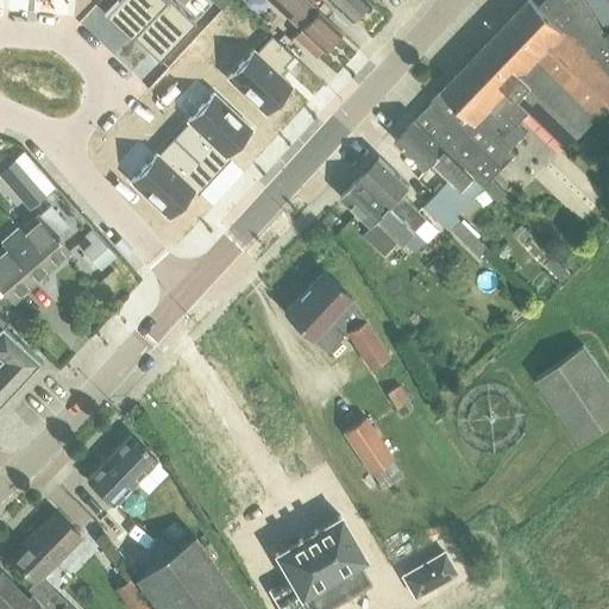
[(112,6),(107,10),(112,13),(117,19),(114,22),(118,25),(121,29),(131,37),(165,0),(115,0),(111,5),(112,6)]
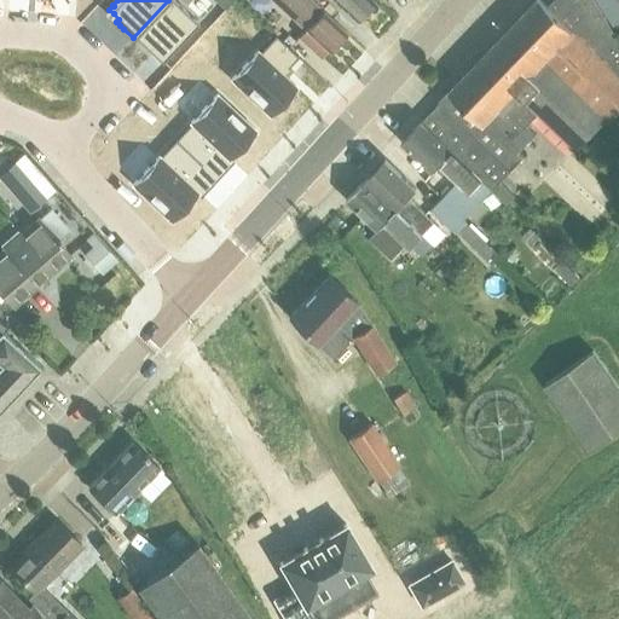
[(175,0),(168,0),(133,38),(133,39),(136,35),(154,52),(154,53),(162,61),(177,45),(198,22),(175,0)]
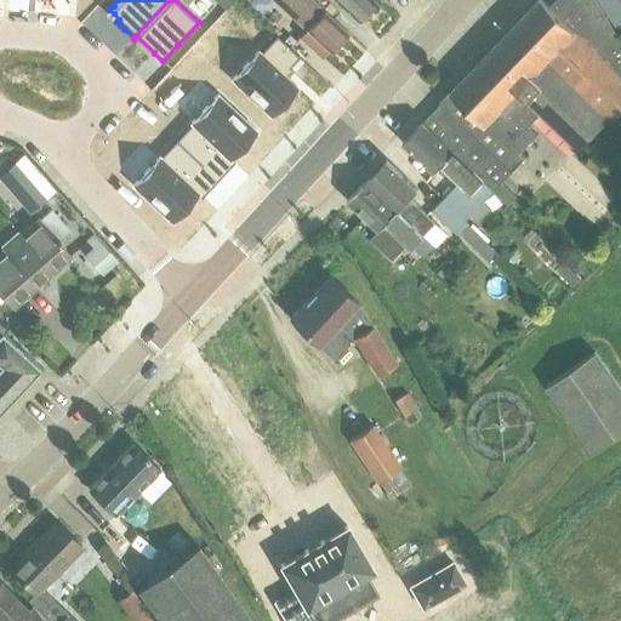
[(328,50),(330,51),(347,33),(312,0),(278,0),(288,9),(285,11),(307,30),(300,38),(322,57),(328,50)]
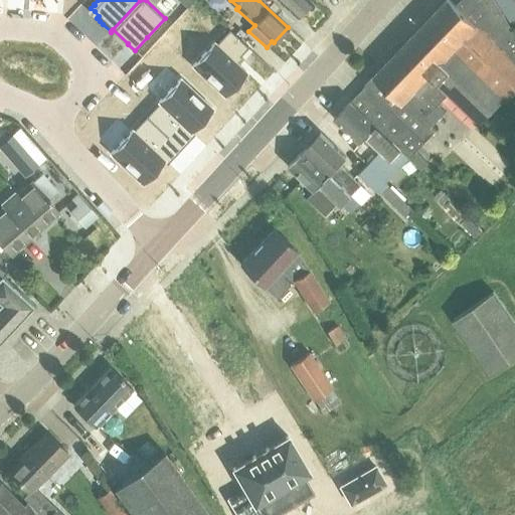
[(278,0),(297,17),(297,18),(298,17),(312,2),(310,0),(278,0)]
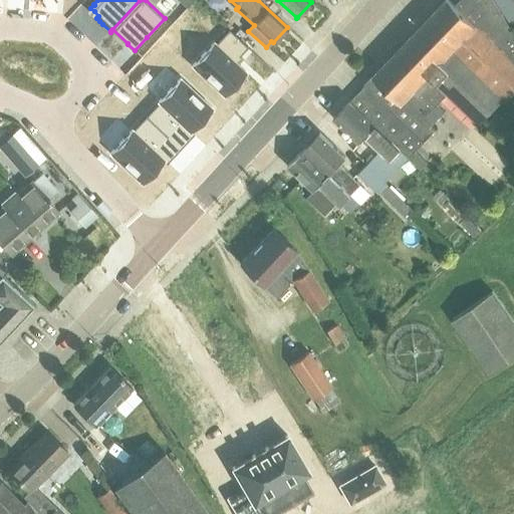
[(363,90),(353,101),(410,158),(422,169),(429,162),(417,151),(426,141),(434,133),(429,127),(445,110),(438,103),(447,93),(479,124),(503,98),(513,108),(513,30),(494,0),(480,0),(478,3),(475,0),(474,0),(458,0),(455,3),(451,0),(447,0),(374,75),(366,83),(367,85),(363,90)]
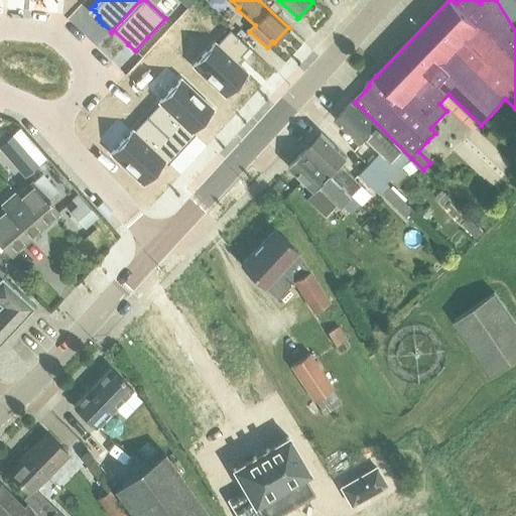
[(515,0),(498,0),(512,21),(515,17),(515,0)]
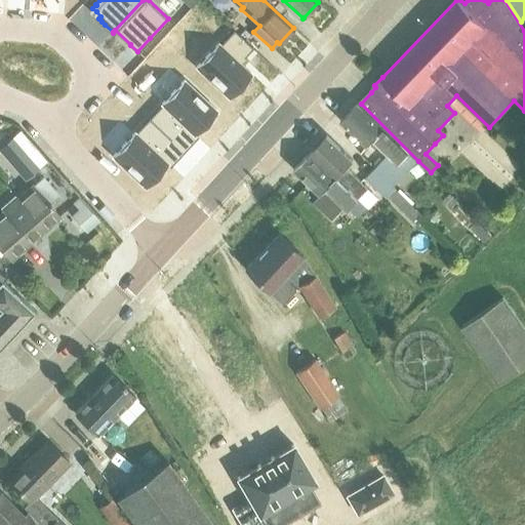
[(207,55),(196,67),(211,81),(230,97),(240,87),(251,74),(242,65),(247,58),(245,56),(247,54),(253,48),(234,30),(229,35),(220,44),(218,43),(207,55)]
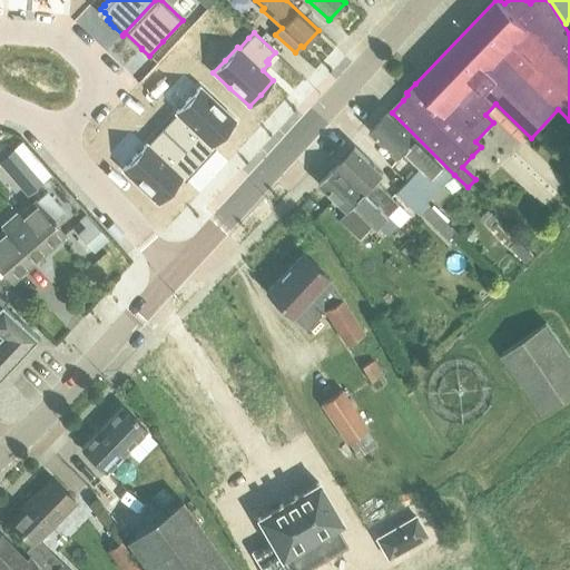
[(161,128),(161,129),(186,151),(200,136),(206,140),(212,146),(213,145),(224,133),(236,120),(220,106),(200,87),(188,99),(176,112),(176,114),(161,128)]
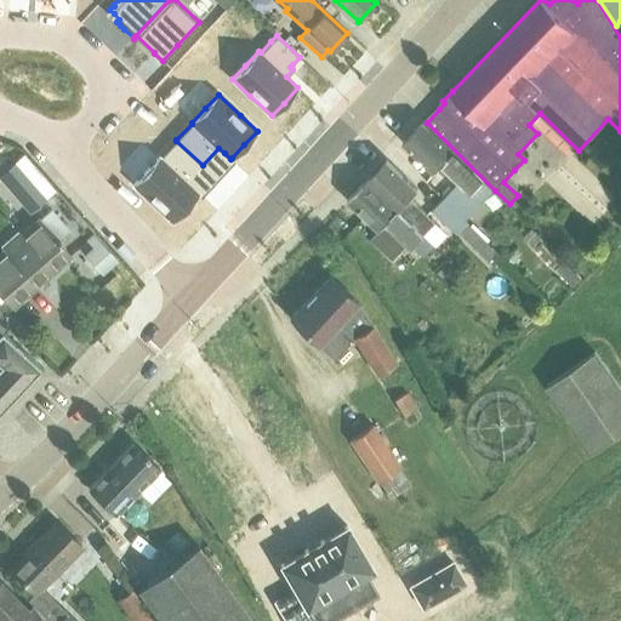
[(495,191),(426,123),(425,121),(404,142),(436,172),(443,165),(459,181),(443,197),(467,220),(495,191)]
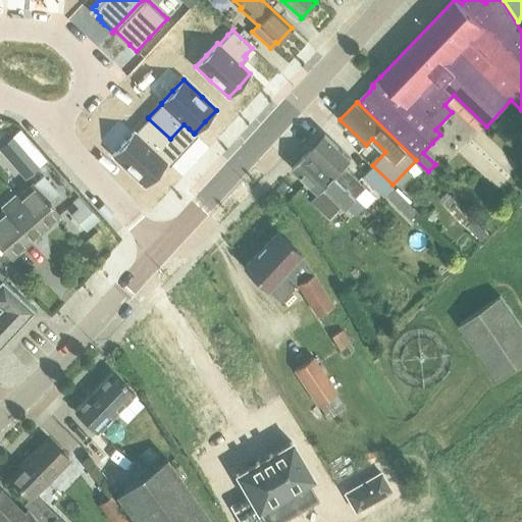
[(124,142),(112,155),(129,171),(145,186),(157,173),(166,163),(167,162),(157,153),(161,149),(162,147),(170,139),(148,118),(135,132),(124,142)]
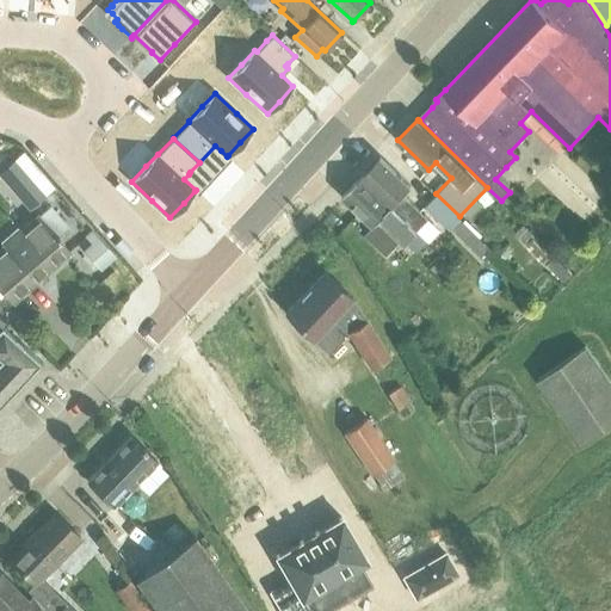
[(14,160),(0,172),(0,176),(29,210),(45,196),(55,189),(24,153),(14,160)]
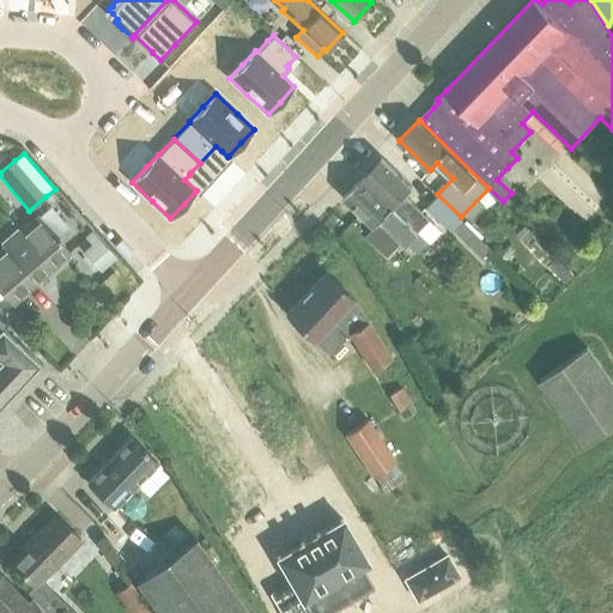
[(383,157),(364,177),(419,232),(431,220),(406,195),(414,187),(383,157)]
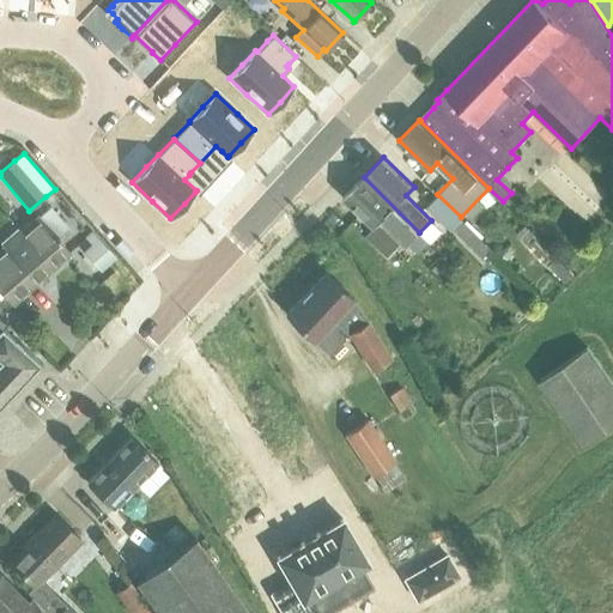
[(364,177),(345,196),(376,228),(382,220),(407,244),(418,255),(430,242),(419,232),(364,177)]
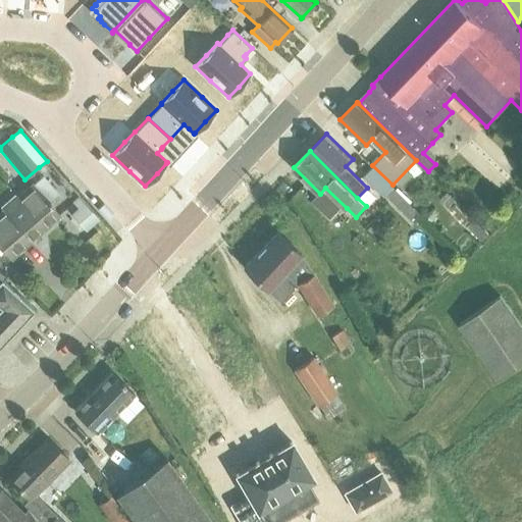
[(372,165),(363,175),(384,197),(385,196),(411,221),(419,213),(394,187),(395,187),(393,185),(372,165)]
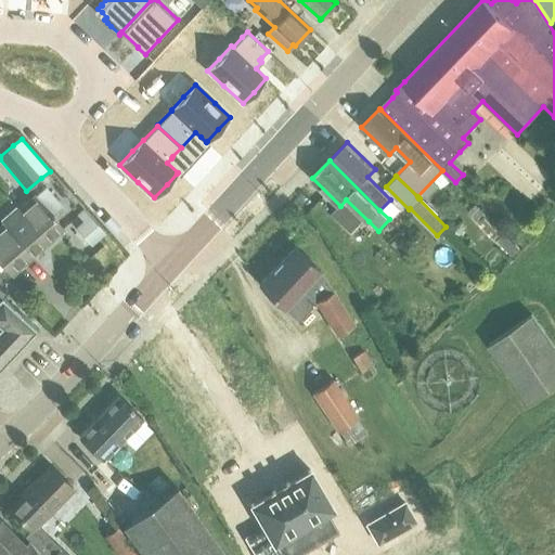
[(4,222),(0,226),(0,262),(12,276),(34,257),(33,255),(63,228),(52,216),(62,206),(44,186),(17,210),(16,208),(2,220),(4,222)]
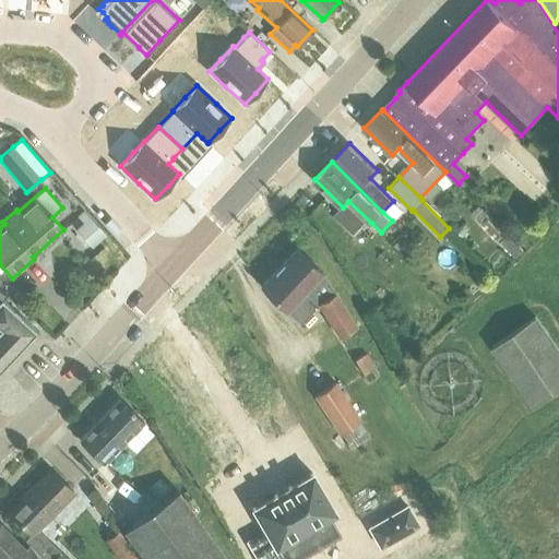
[(482,207),(473,217),(515,258),(523,251),(504,233),(502,235),(487,217),(489,215),(482,207)]
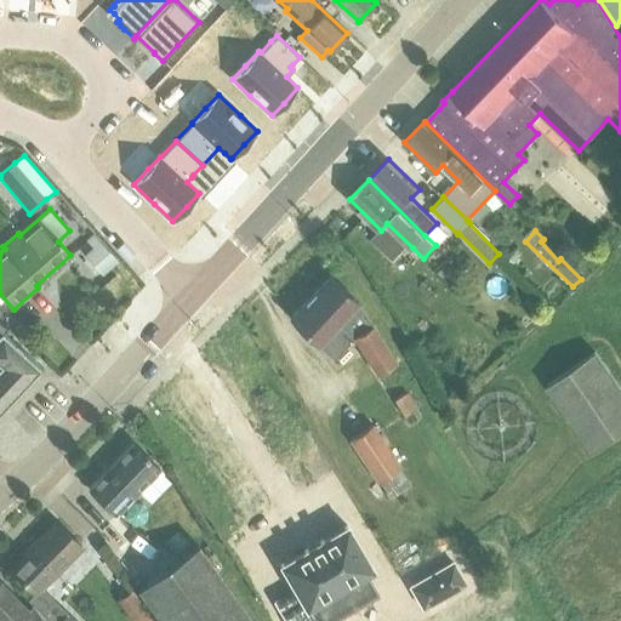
[(100,243),(89,254),(104,272),(117,261),(100,243)]
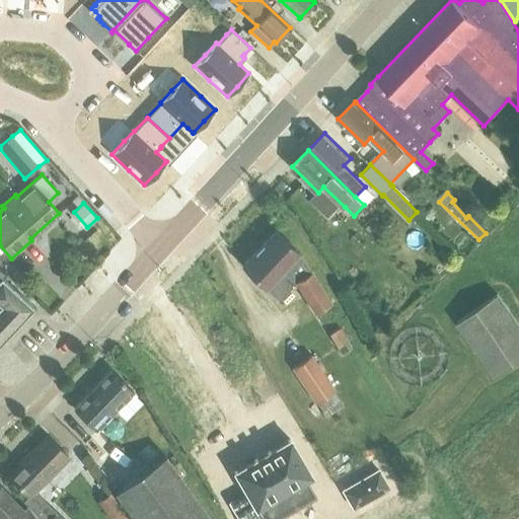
[(275,230),(242,265),(266,287),(278,299),(292,284),(295,280),(296,281),(315,313),(330,303),(299,252),(275,230)]
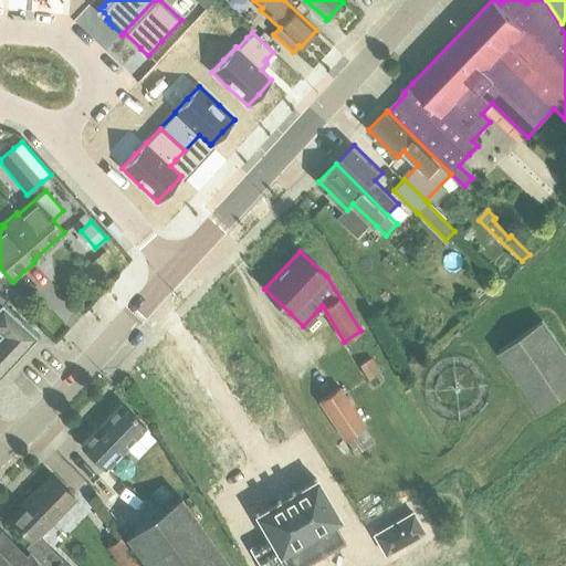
[(35,279),(51,290),(58,282),(41,271),(35,279)]
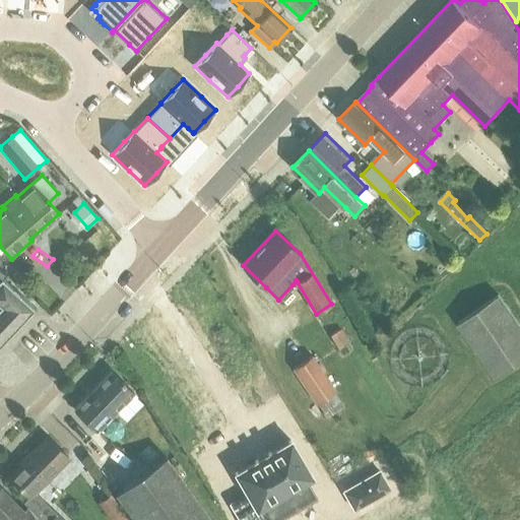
[(0,341),(34,307),(3,278),(5,275),(0,270),(0,341)]
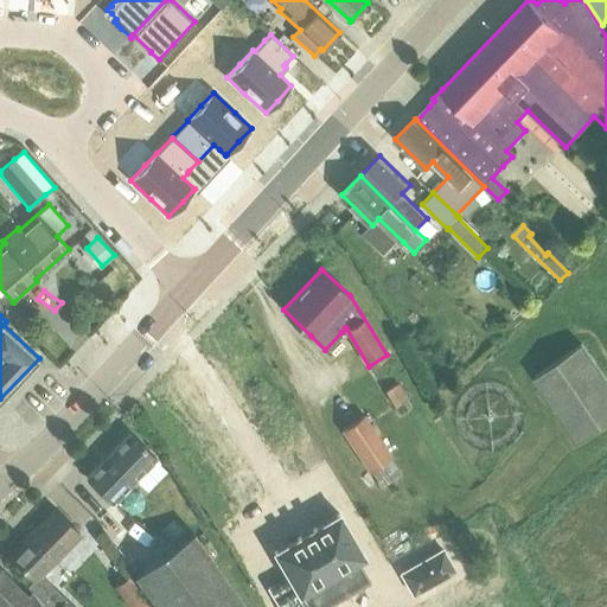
[(538,374),(582,439),(606,422),(606,366),(589,340),(538,374)]
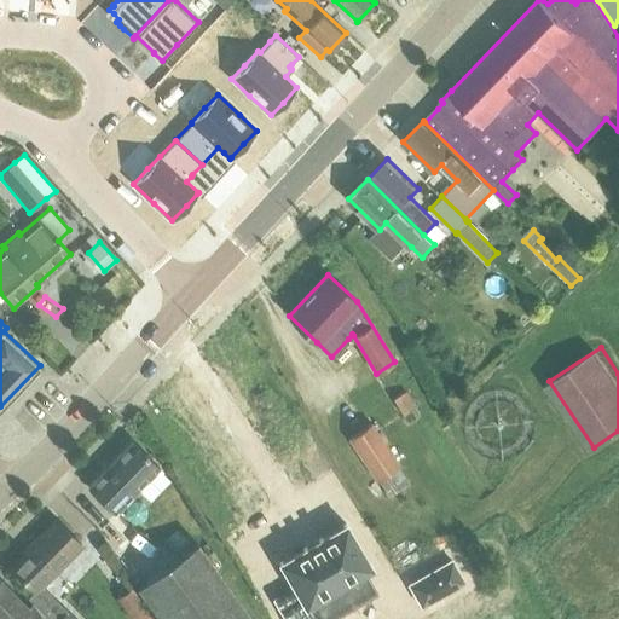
[(401,415),(415,408),(405,392),(392,399),(401,415)]
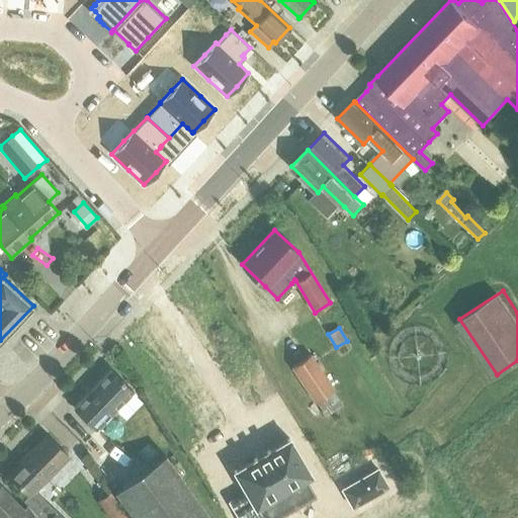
[(311,356),(290,367),(312,405),(332,393),(311,356)]
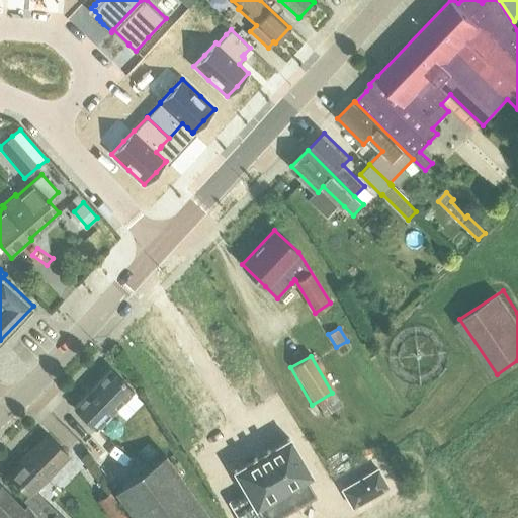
[(110,371),(76,407),(97,428),(98,429),(116,411),(126,420),(144,402),(134,393),(135,392),(134,391),(112,369),(110,371)]
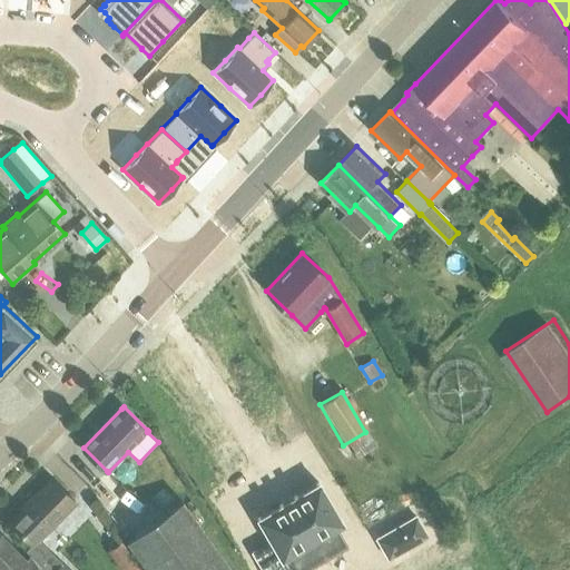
[(27,550),(47,569),(71,569),(40,539),(77,501),(53,479),(11,522),(33,543),(27,550)]
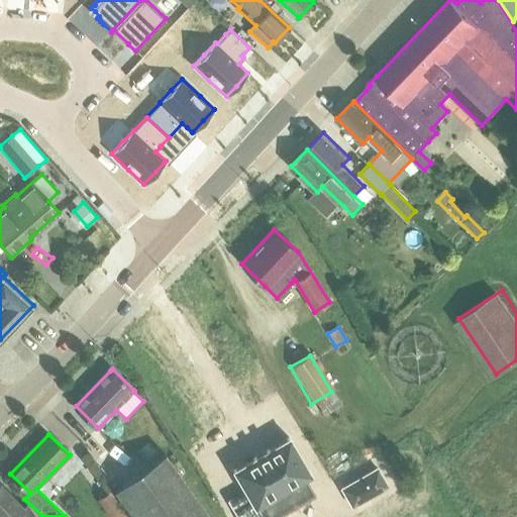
[(246,492),(230,501),(238,516),(282,516),(281,516),(315,496),(305,479),(311,475),(289,438),(234,471),(246,492)]
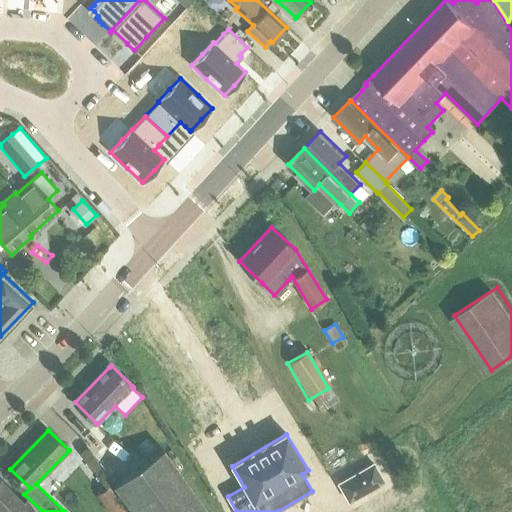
[(133,511),(208,511),(163,449),(114,485),(133,511)]
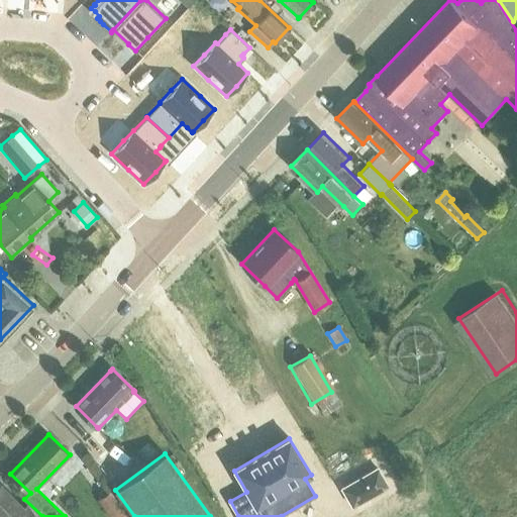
[(364,477),(374,494),(386,487),(386,488),(388,487),(387,484),(386,485),(382,477),(378,471),(379,471),(378,469),(376,469),(375,470),(376,470),(364,477)]
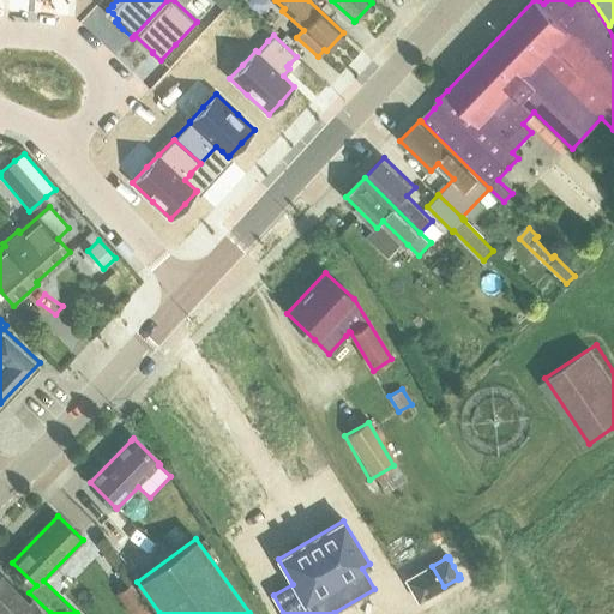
[(44,613),(34,599),(29,602),(0,575),(0,613),(44,613)]
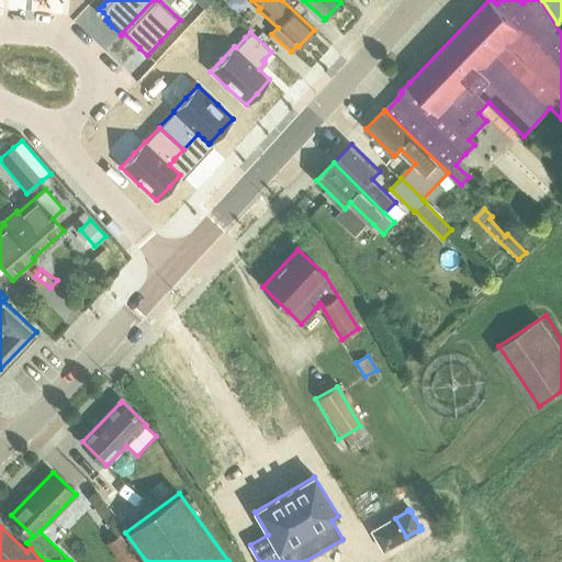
[(122,561),(139,561),(141,561),(121,534),(108,543),(122,561)]
